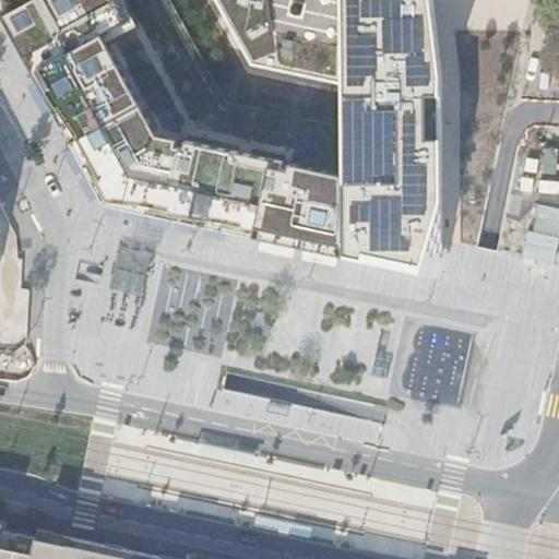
[(0,0),(0,16),(26,64),(102,205),(190,225),(236,235),(301,250),(343,259),(339,177),(159,135),(110,46),(137,30),(119,0),(0,0)]
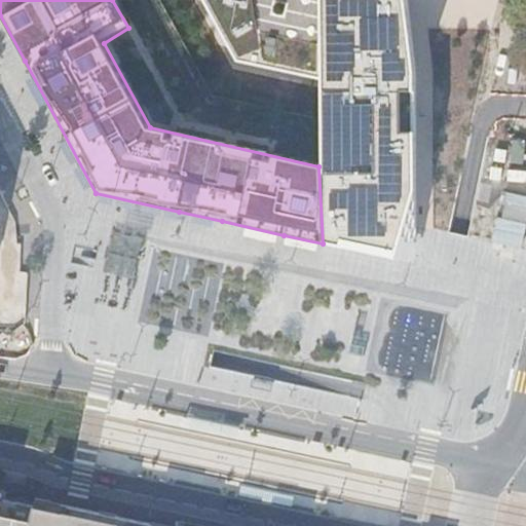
[(408,0),(201,0),(235,62),(318,80),(318,118),(318,166),(323,243),(393,260),(416,187),(416,71),(408,0)]
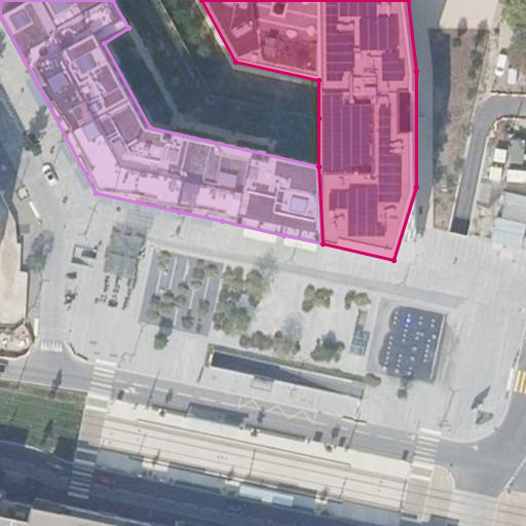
[(470,314),(474,296),(374,276),(371,291),(385,294),(381,317),(387,318),(381,353),(426,362),(429,341),(447,344),(449,333),(465,336),(470,314)]
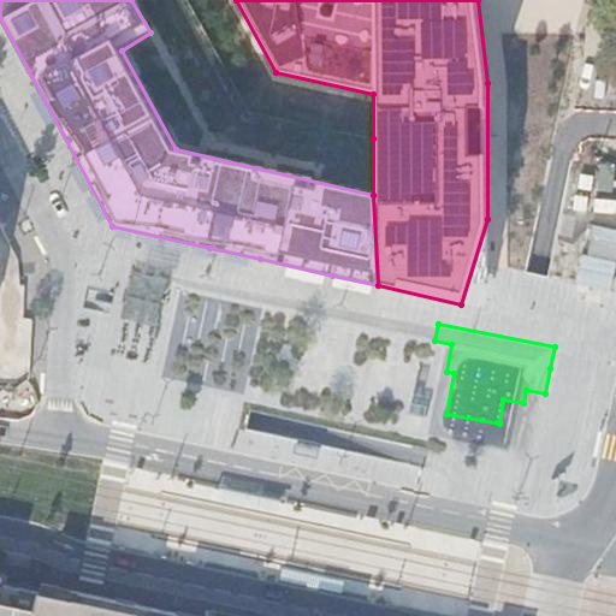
[(246,424),(240,449),(385,484),(391,457),(246,424)]
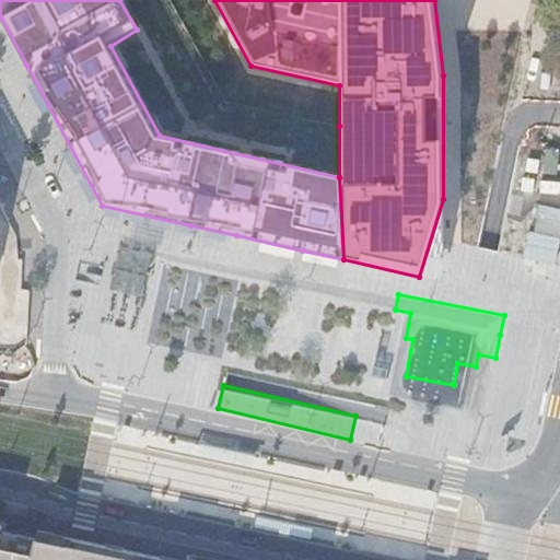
[(0,559),(165,559),(156,558),(106,548),(0,525),(0,559)]
